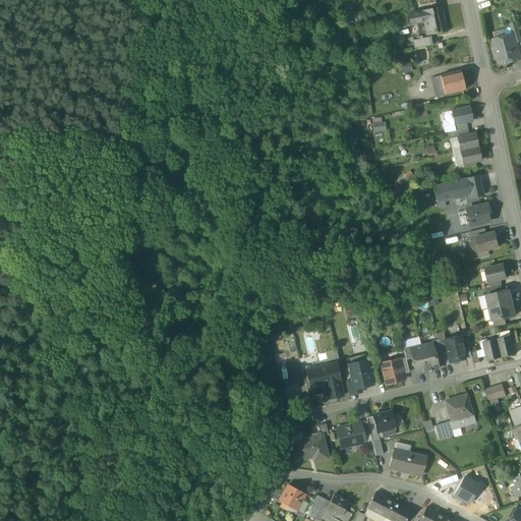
[(424,21),(427,36),(446,32),(441,8),(408,14),(410,24),(424,21)]
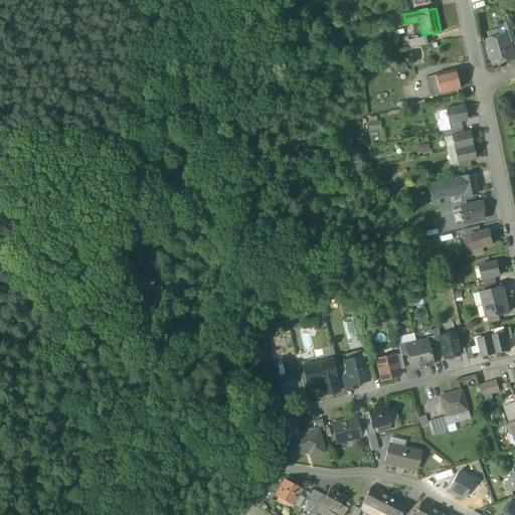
[(507,34),(510,43),(514,41),(514,39),(510,24),(504,25),(506,34),(507,34)]
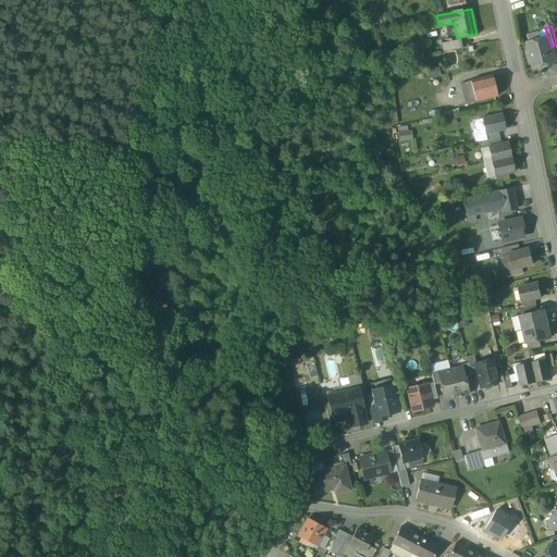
[(532,61),(533,69),(556,62),(552,47),(548,37),(547,37),(527,44),(529,51),(527,54),(528,60),(532,61)]
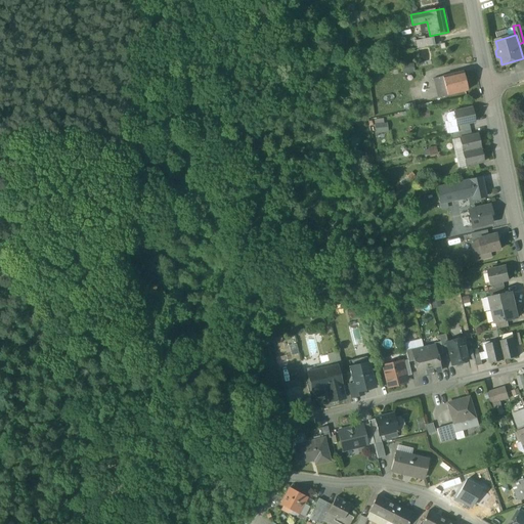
[(434,37),(416,39),(417,47),(435,45),(434,37)]
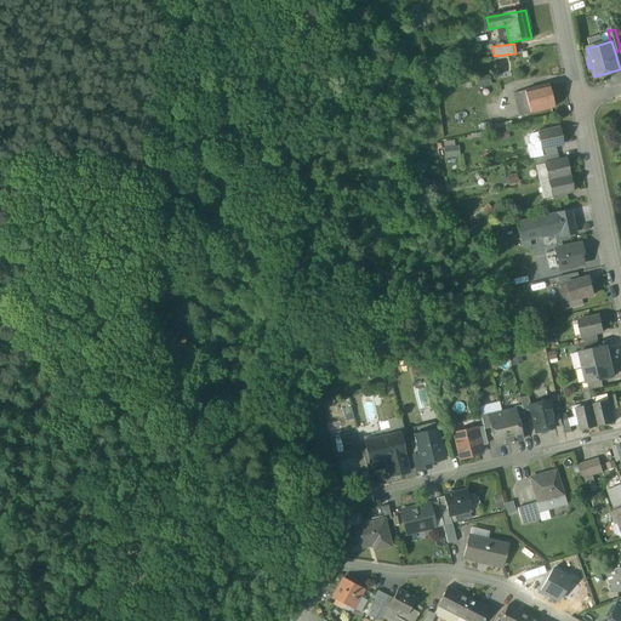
[(524,91),(529,114),(553,107),(547,85),(524,91)]
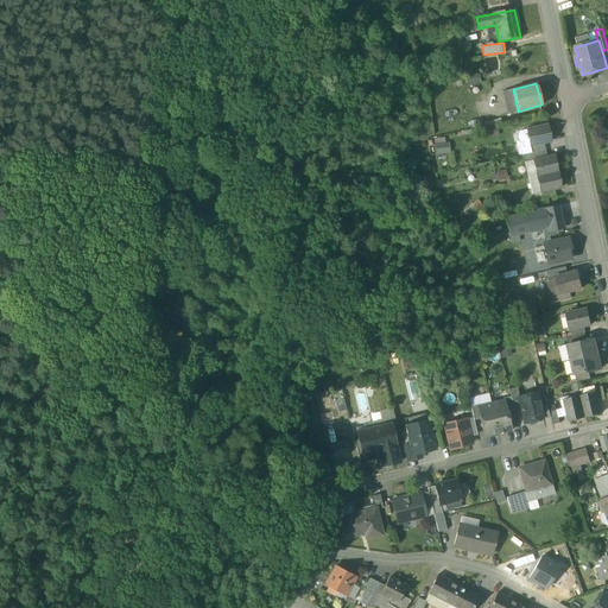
[(502,93),(507,114),(518,112),(513,89),(502,93)]
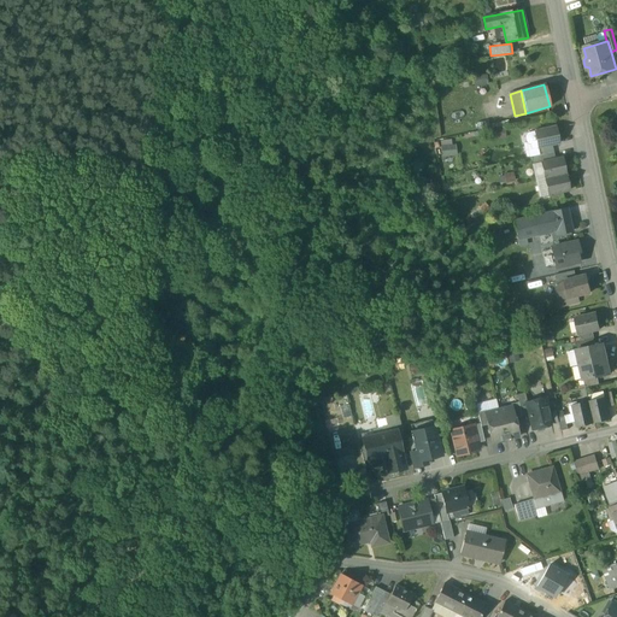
[(534,131),(538,148),(552,146),(559,144),(556,127),(534,131)]
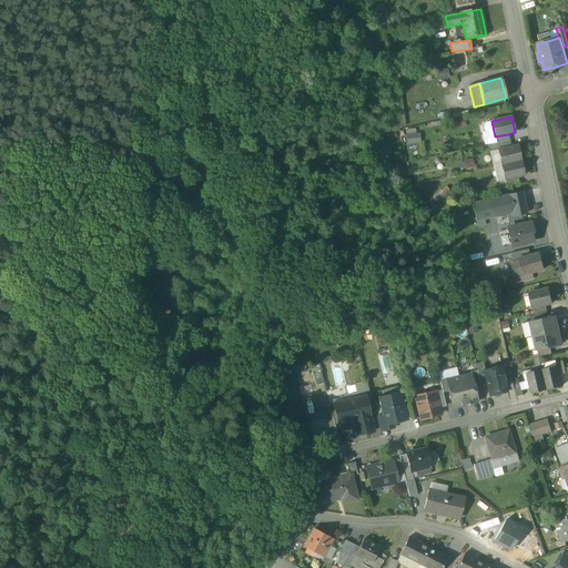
[(419,133),(416,133),(415,128),(406,129),(408,144),(421,142),(419,133)]
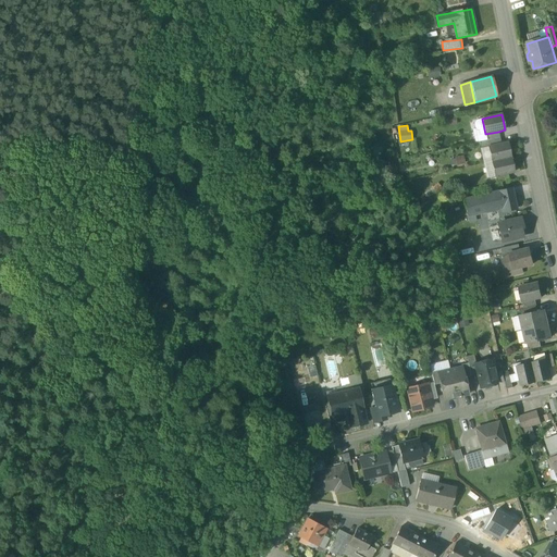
[(485,134),(486,140),(499,138),(498,132),(485,134)]
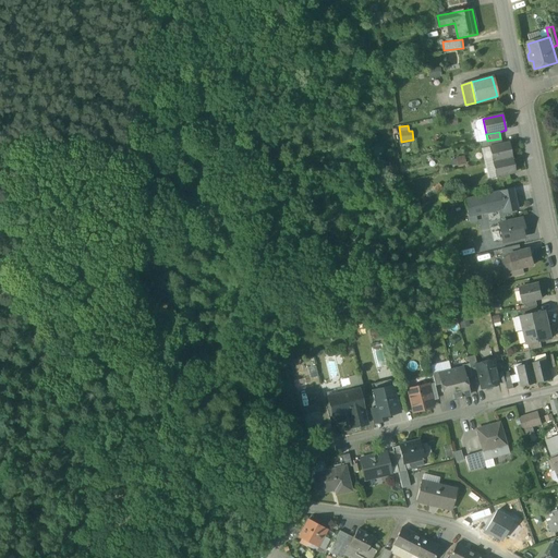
[(487,141),(489,147),(501,144),(500,138),(487,141)]
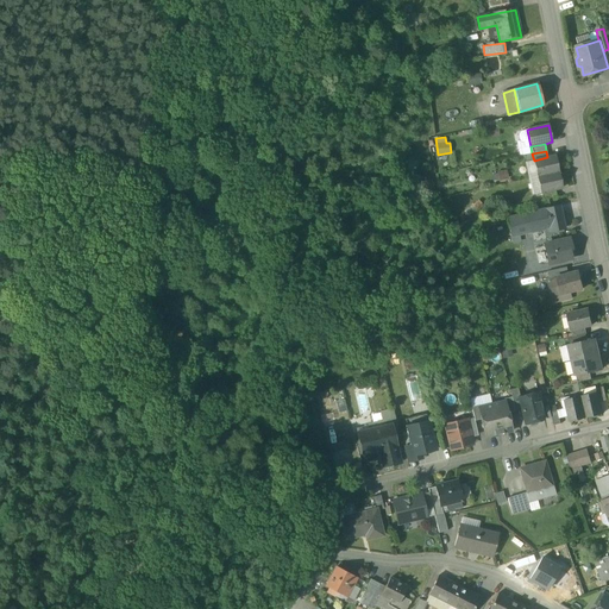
[(534,161),(538,177),(558,173),(554,156),(547,157),(534,161)]
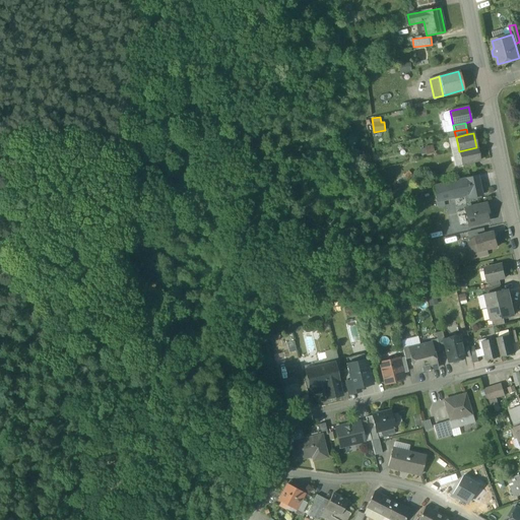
[(421,155),(434,151),(432,145),(419,149),(421,155)]
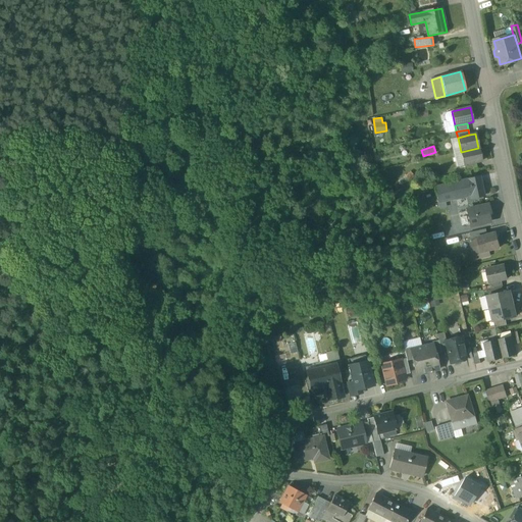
[(481,161),(478,148),(461,152),(464,165),(475,163),(481,161)]
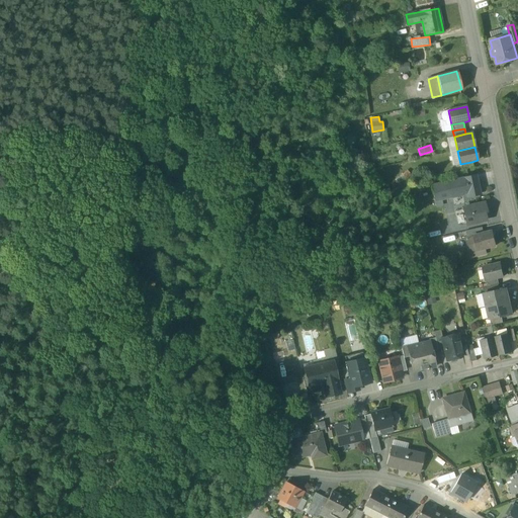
[(453,166),(460,164),(457,151),(450,152),(453,166)]
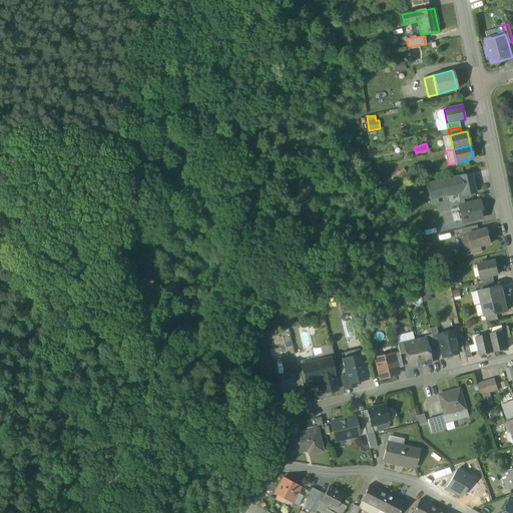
[(456,162),(457,168),(469,166),(467,160),(456,162)]
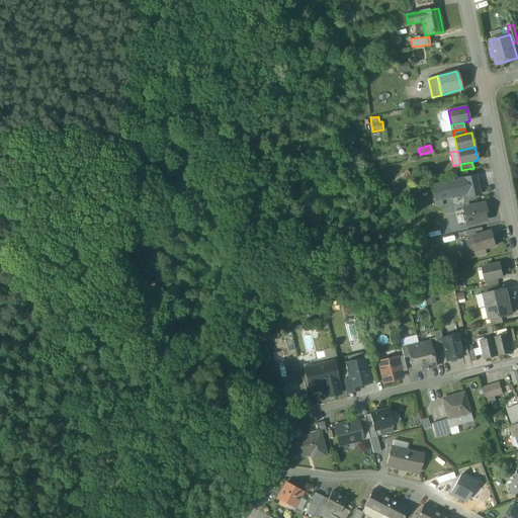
[(452,197),(463,195),(463,194),(466,193),(467,197),(480,194),(478,185),(476,176),(466,178),(466,175),(454,178),(455,180),(448,182),(452,197)]
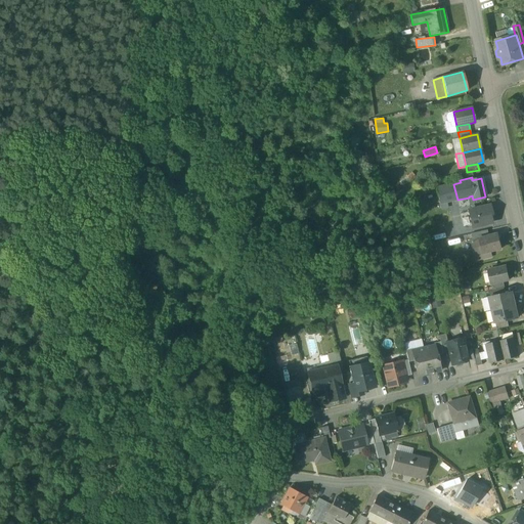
[(436,188),(439,204),(457,200),(453,184),(436,188)]
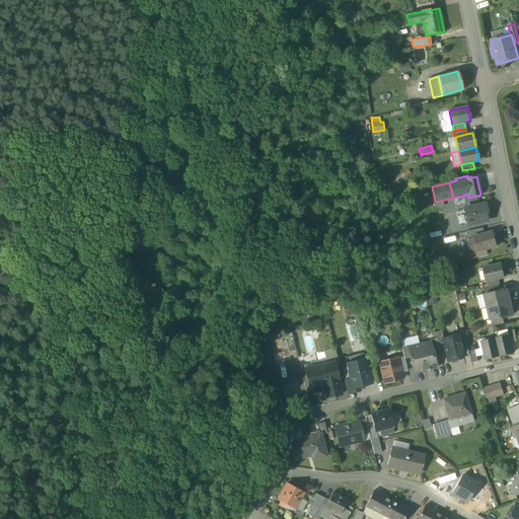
[(486,205),(463,210),(466,225),(490,220),(486,205)]
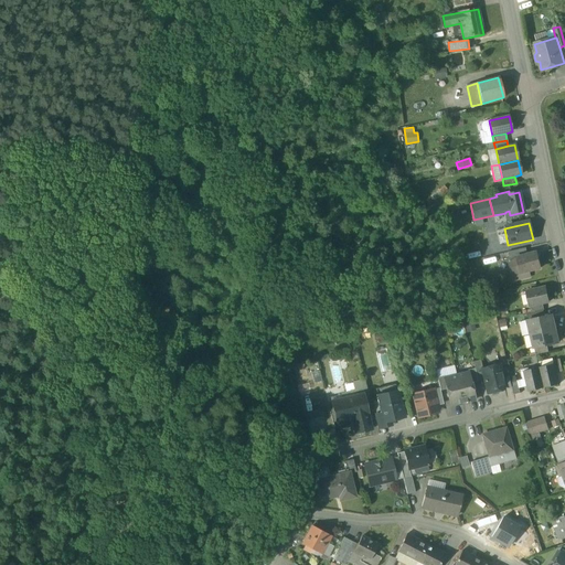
[(507,253),(509,260),(515,258),(515,257),(523,256),(522,249),(507,253)]
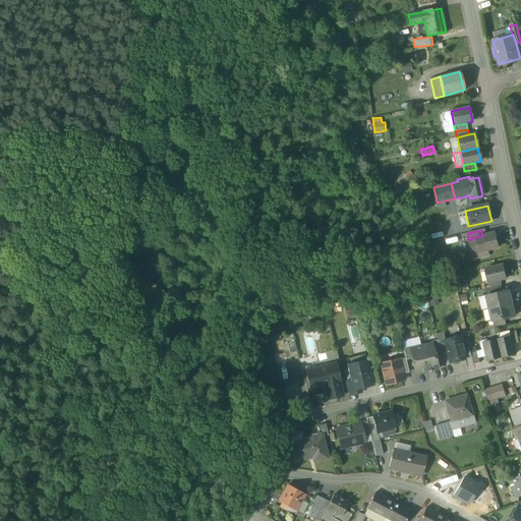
[(475,237),(475,238),(478,252),(487,250),(498,248),(495,233),(486,235),(482,236),(475,237)]
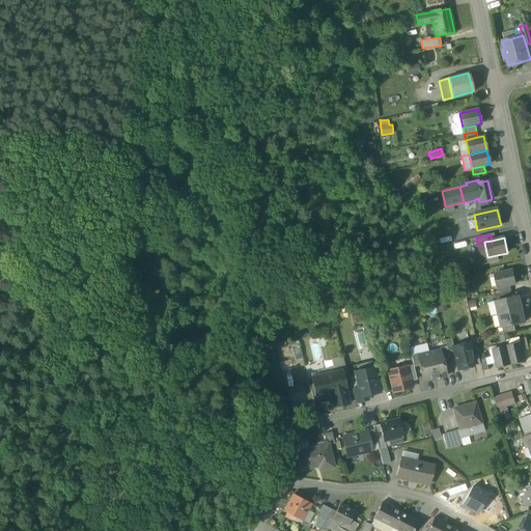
[(481,259),(487,257),(484,243),(478,245),(481,259)]
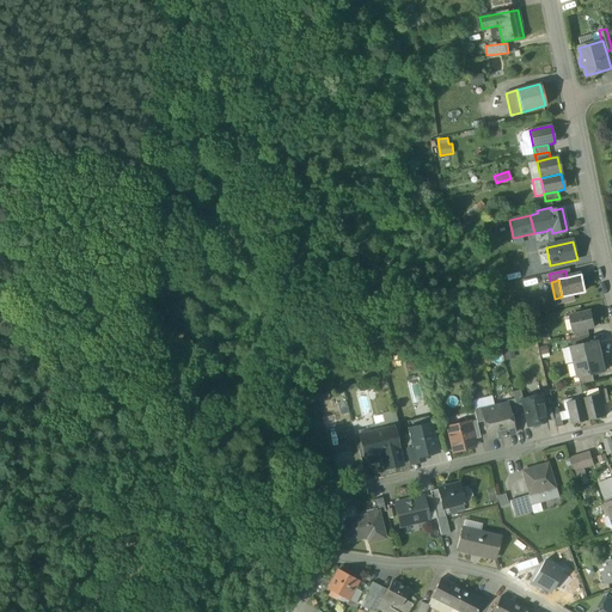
[(574,300),(573,294),(562,297),(555,299),(556,304),(574,300)]
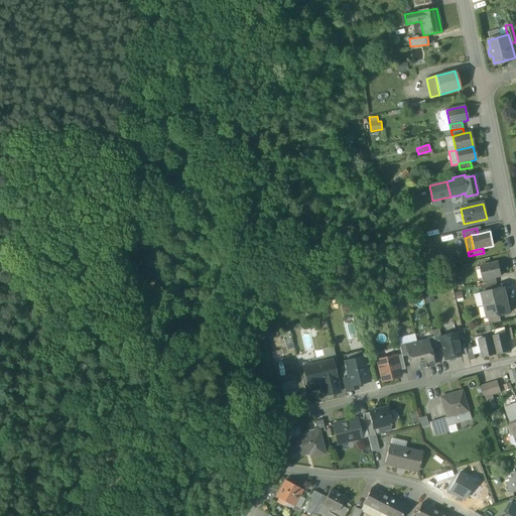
[(481,266),(484,280),(496,277),(501,276),(498,262),(481,266)]
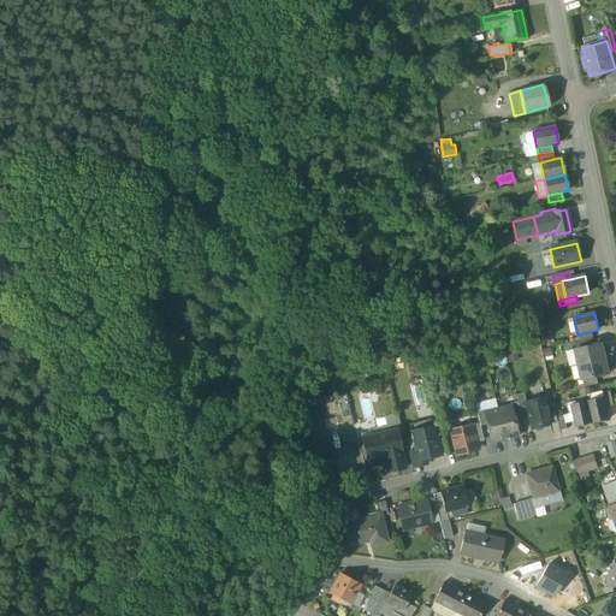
[(578,335),(579,342),(592,338),(593,338),(592,331),(578,335)]
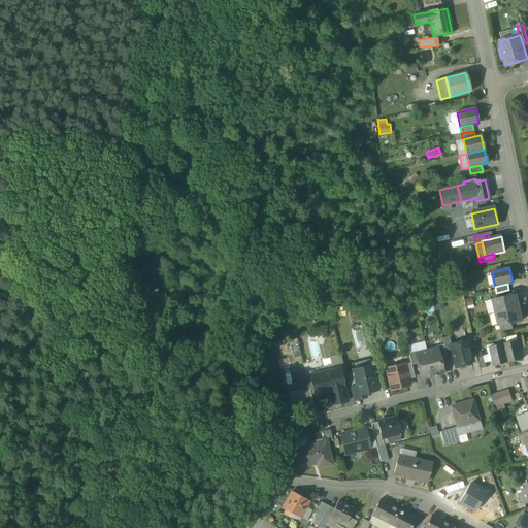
[(493,293),(494,299),(509,296),(507,290),(496,293),(493,293)]
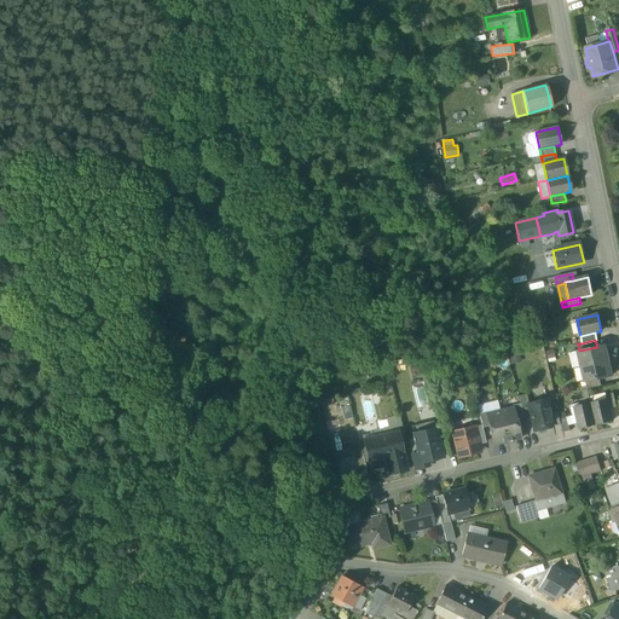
[(578,351),(582,366),(608,360),(605,345),(597,347),(579,351),(578,351)]
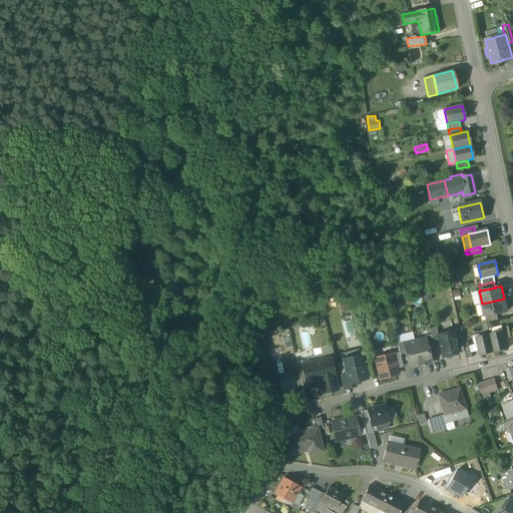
[(482,304),(479,291),(471,293),(474,306),(482,304)]
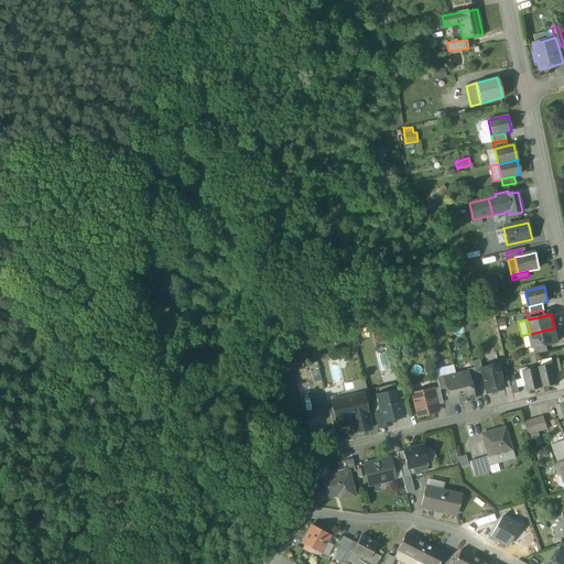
[(557,343),(554,328),(530,334),(533,348),(546,345),(557,343)]
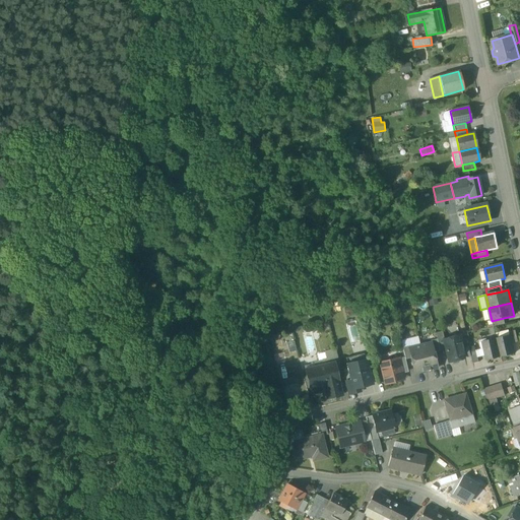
[(492,321),(493,326),(494,326),(505,324),(504,318),(492,321)]
